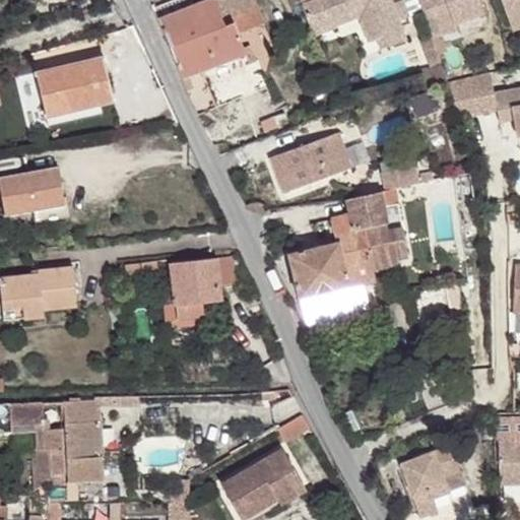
[(253,0),(210,0),(159,20),(186,89),(193,87),(188,75),(246,53),(244,48),(238,35),(263,24),(253,0)]
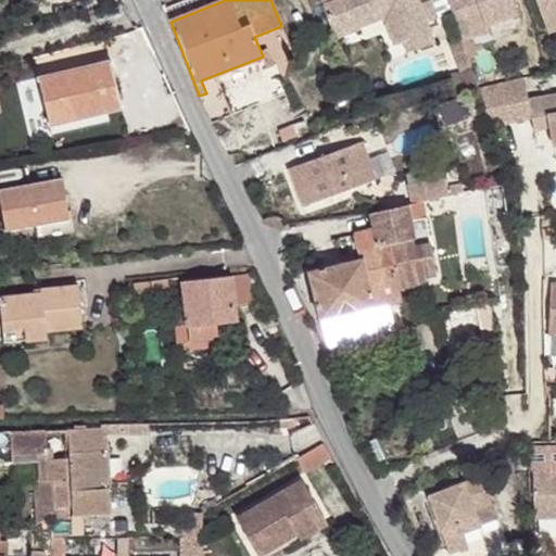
[(336,0),(323,5),(335,37),(359,28),(356,20),(374,13),(384,19),(393,43),(402,41),(411,38),(415,49),(434,42),(427,22),(437,19),(430,0),(336,0)]
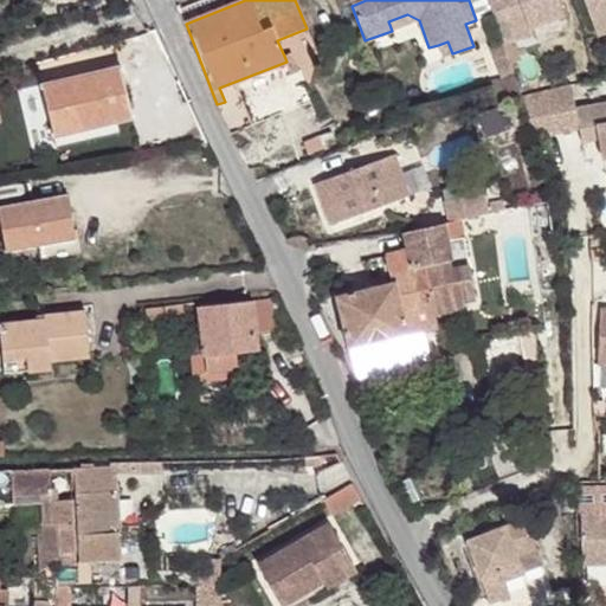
[(488,0),(504,45),(532,34),(529,27),(563,14),(558,0),(488,0)]
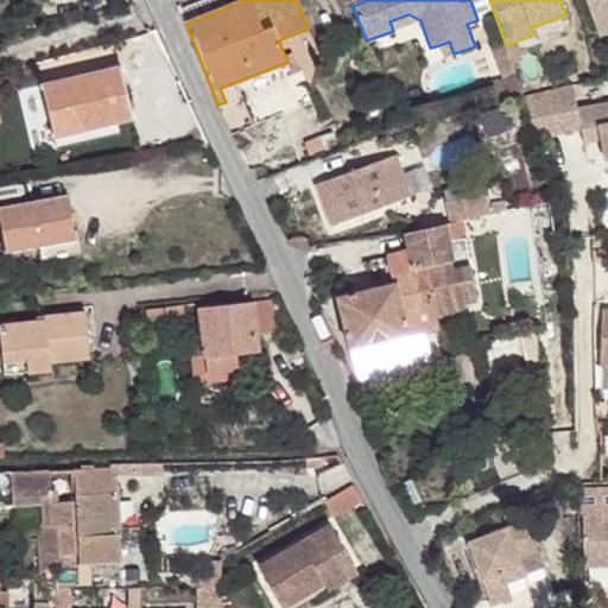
[(607,0),(584,0),(599,35),(607,31),(607,0)]
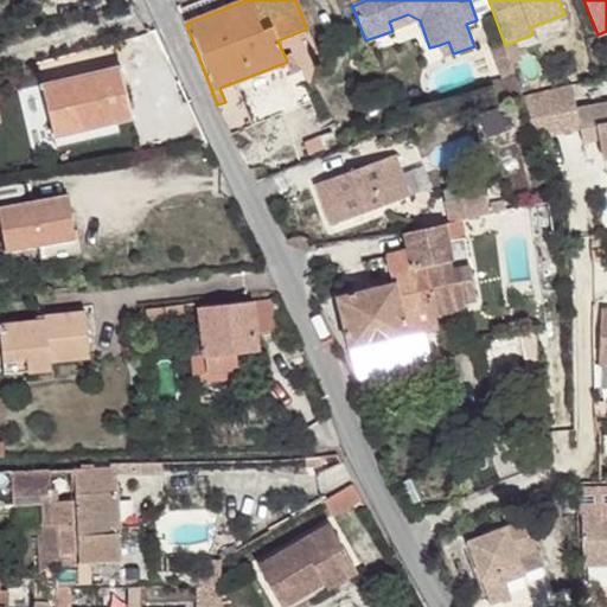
[(408,14),(389,21),(393,31),(420,20),(408,14)]
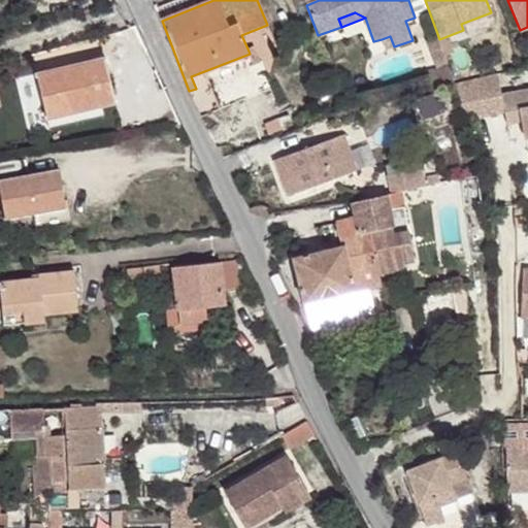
[(390,36),(382,39),(386,50),(394,46),(390,36)]
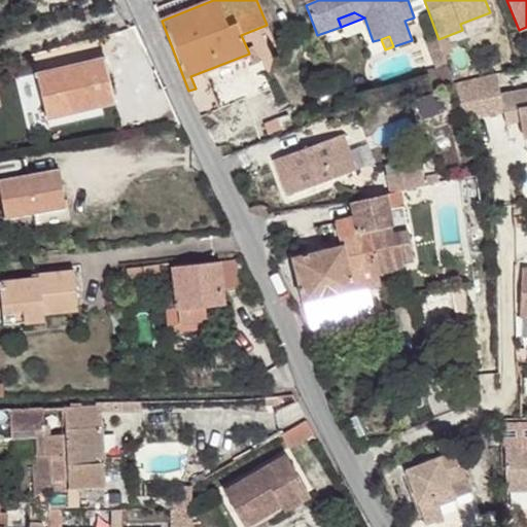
[(435,38),(427,41),(436,65),(445,62),(435,38)]
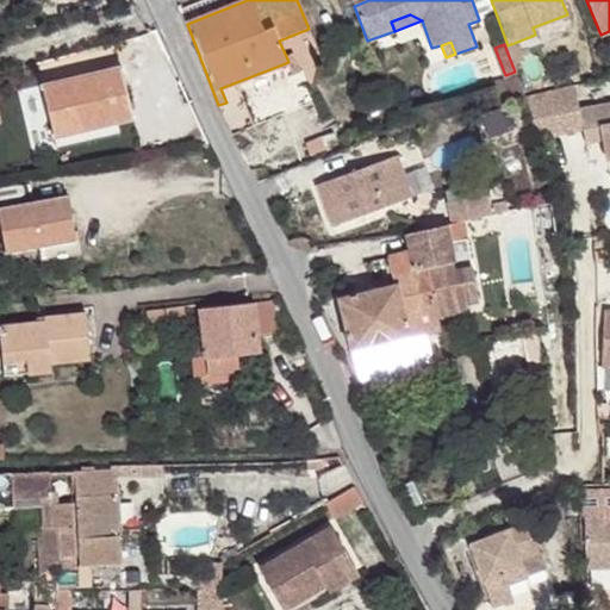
[(293,53),(286,56),(288,62),(293,74),(300,72),(293,53)]
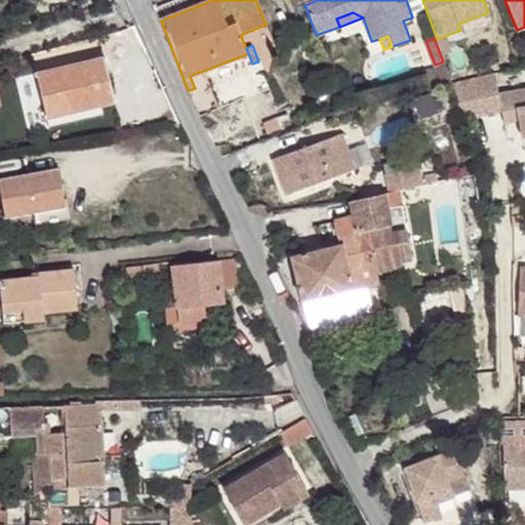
[(105,56),(36,73),(47,118),(116,102),(105,56)]
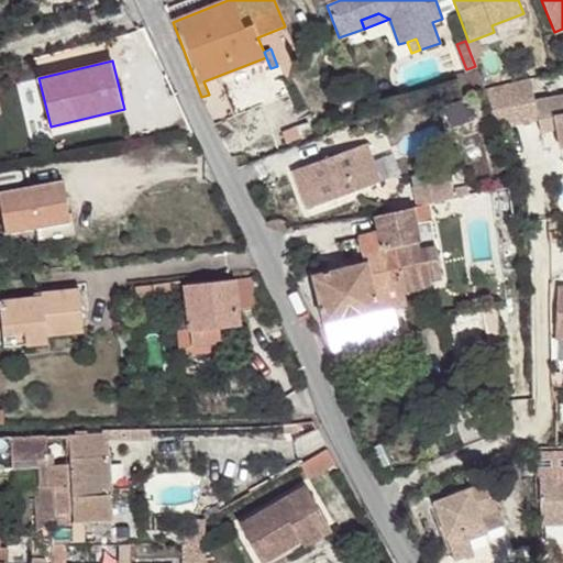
[(477,70),(464,74),(467,87),(482,84),(477,70)]
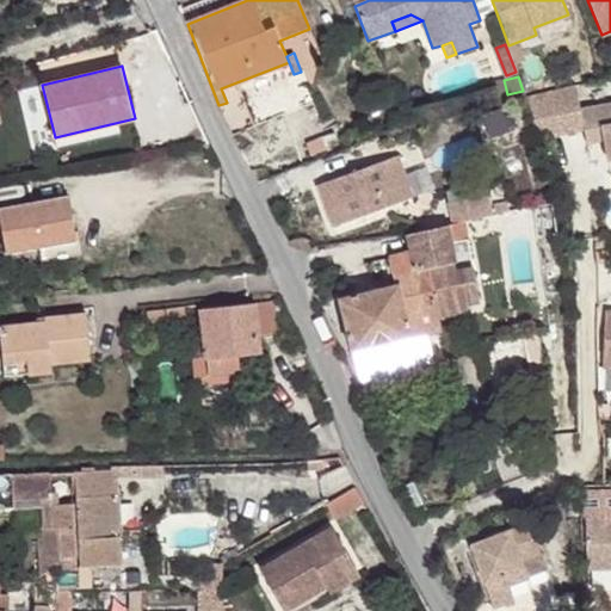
[(306,84),(295,88),(302,106),(313,103),(306,84)]
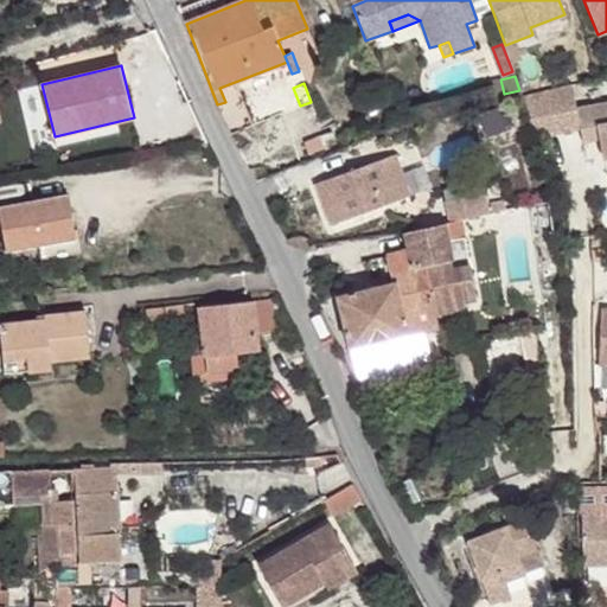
[(535,138),(580,129),(576,108),(572,84),(526,95),(535,138)]
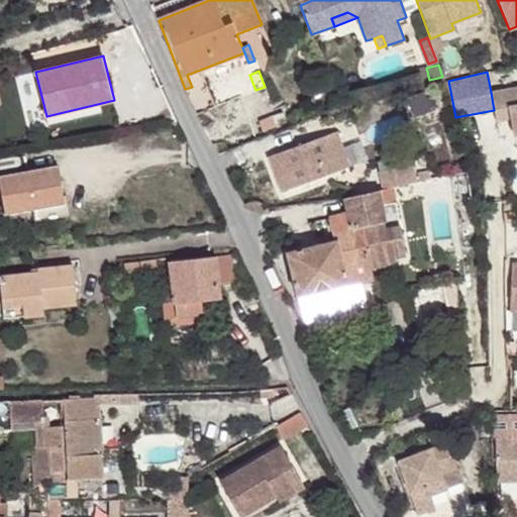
[(516,86),(491,92),(494,110),(509,108),(511,119),(514,135),(516,134),(516,86)]
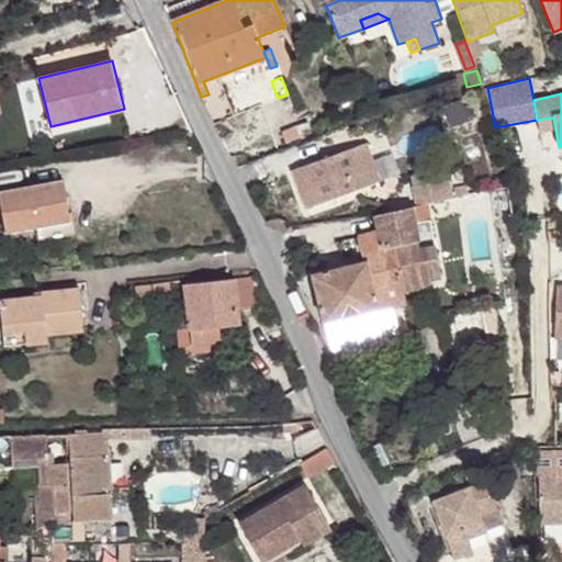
[(125,115),(124,109),(51,126),(53,137),(112,123),(111,120),(125,115)]
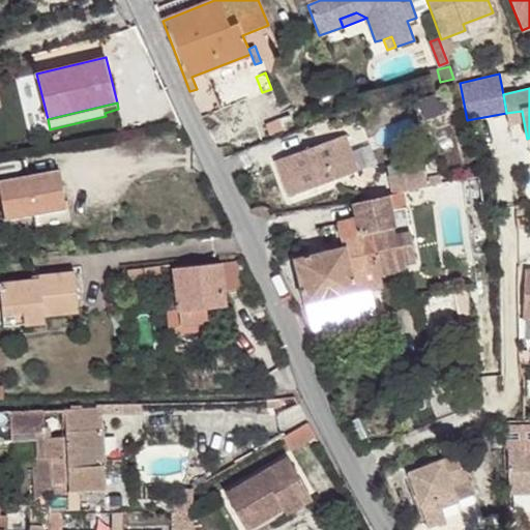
[(522,111),(506,113),(508,124),(524,122),(522,111)]
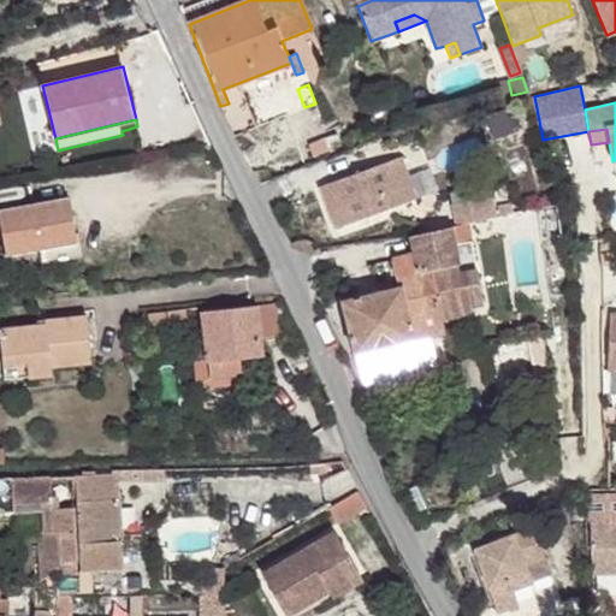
[(337,134),(309,143),(313,154),(341,144),(337,134)]
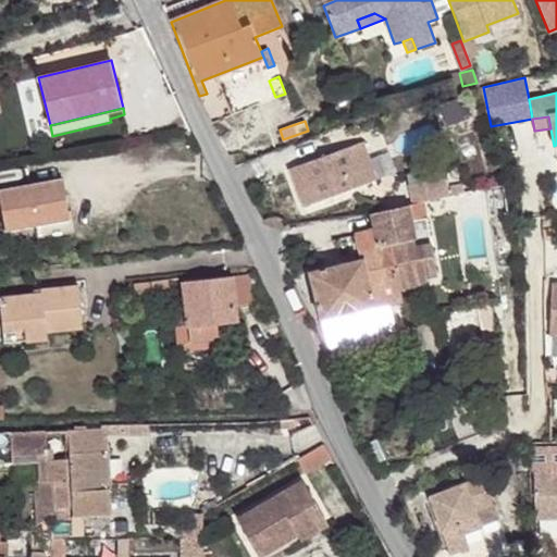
[(362,141),(289,169),(304,207),(375,180),(362,141)]
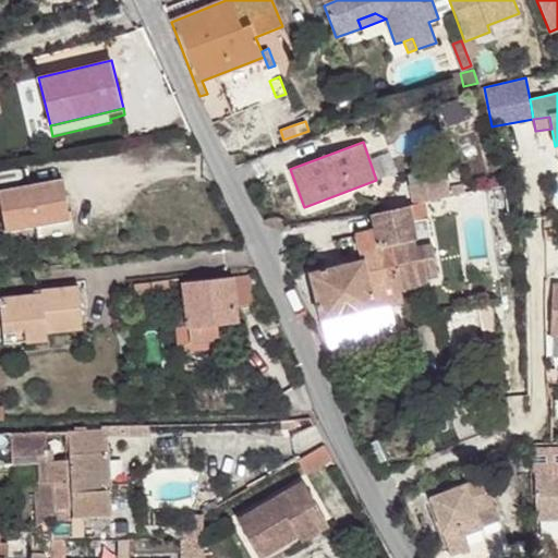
[(70,219),(62,179),(0,190),(0,223),(4,223),(5,230),(36,225),(70,219)]
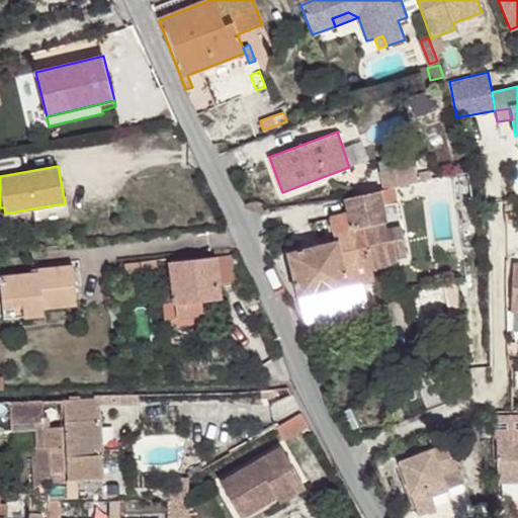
[(380,172),(383,190),(394,188),(412,184),(408,166),(380,172)]
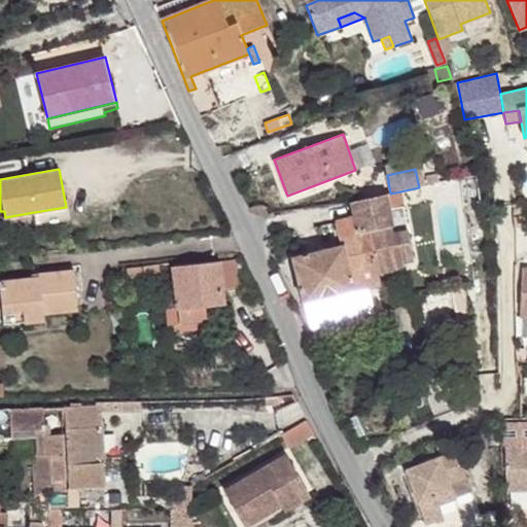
[(425,178),(427,185),(440,183),(437,175),(425,178)]
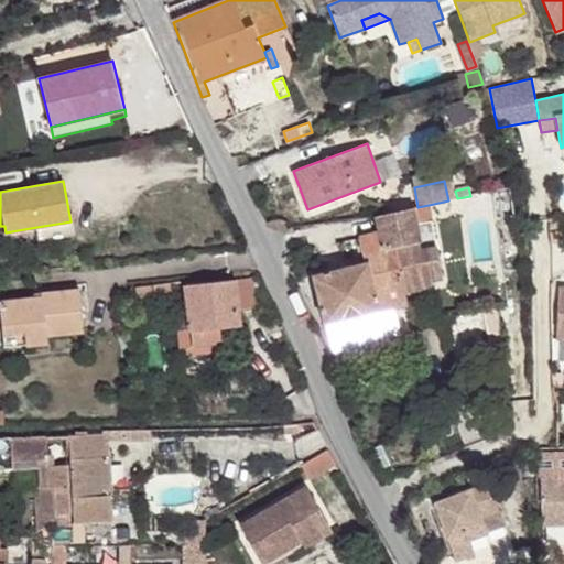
[(418,207),(376,216),(380,232),(381,232),(386,249),(394,247),(403,290),(427,285),(426,281),(442,279),(429,205),(418,207)]
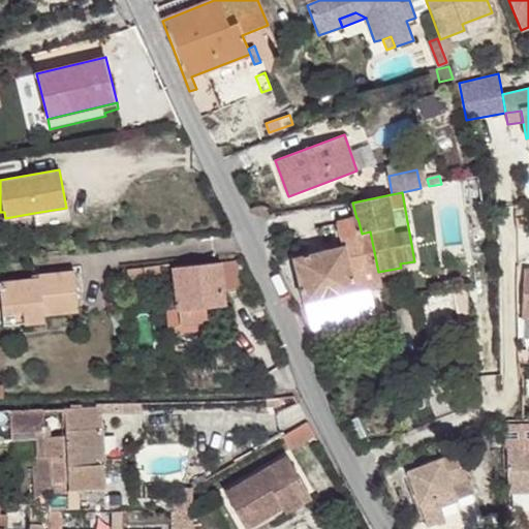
[(34,213),(36,227),(71,220),(69,208),(66,208),(34,213)]
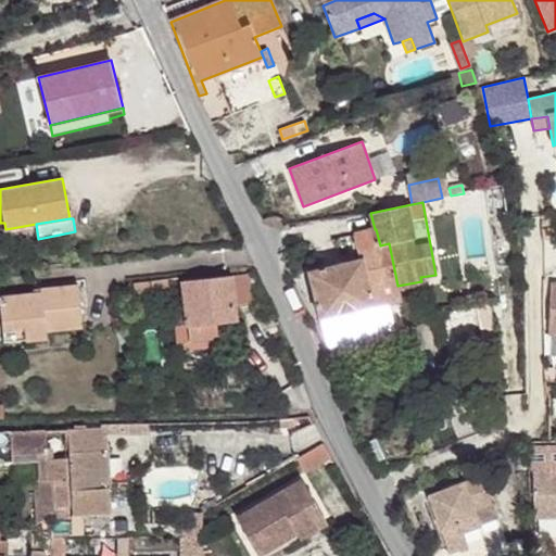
[(375,229),(354,234),(361,260),(308,272),(320,318),(387,303),(401,300),(397,286),(389,243),(380,245),(376,229),(375,229)]
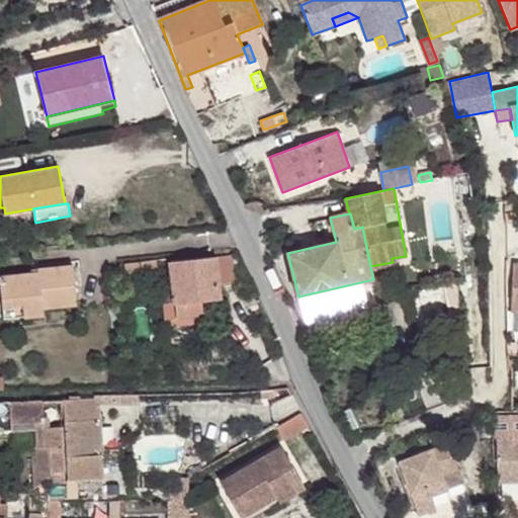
[(173,297),(174,304),(201,300),(220,299),(219,284),(235,282),(232,255),(170,262),(172,285),(165,285),(165,289),(162,289),(163,298),(173,297)]
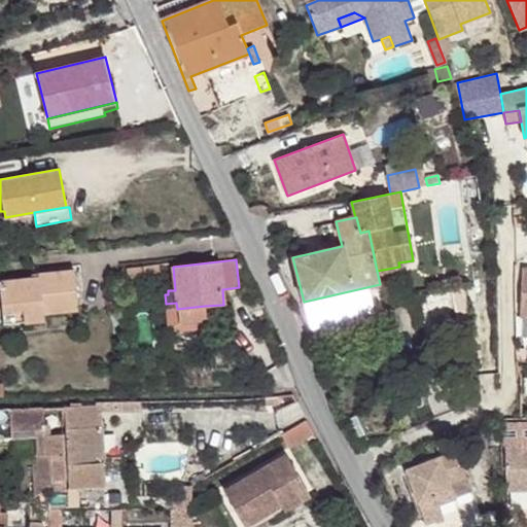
[(161,277),(159,264),(127,268),(127,274),(128,280),(161,277)]
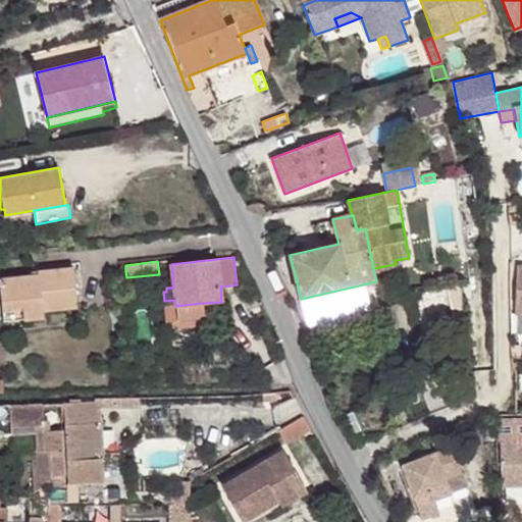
[(0,279),(4,308),(22,306),(24,319),(45,317),(45,310),(77,307),(73,267),(38,271),(39,275),(0,279)]
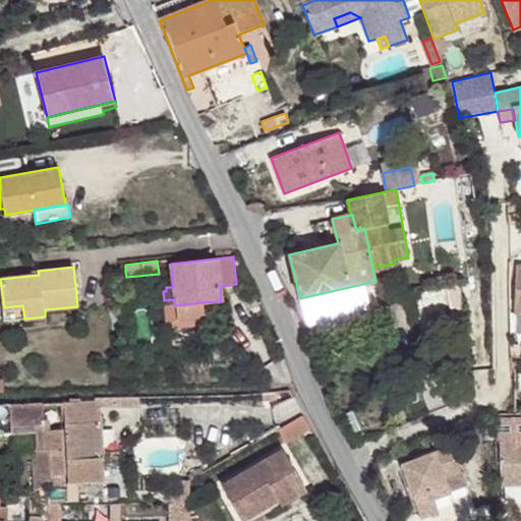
[(362,284),(300,298),(306,324),(367,309),(362,284)]
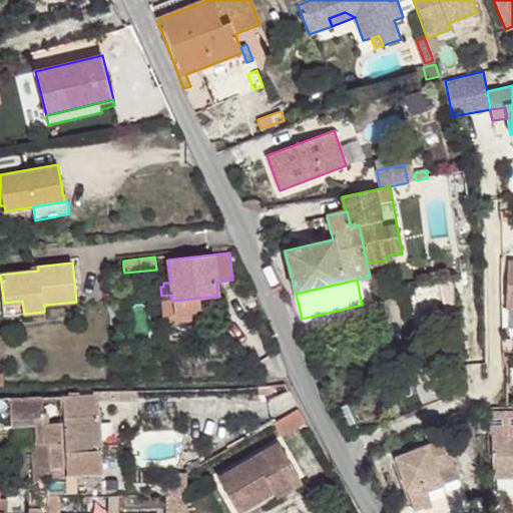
[(452,280),(442,282),(451,328),(458,327),(452,280)]
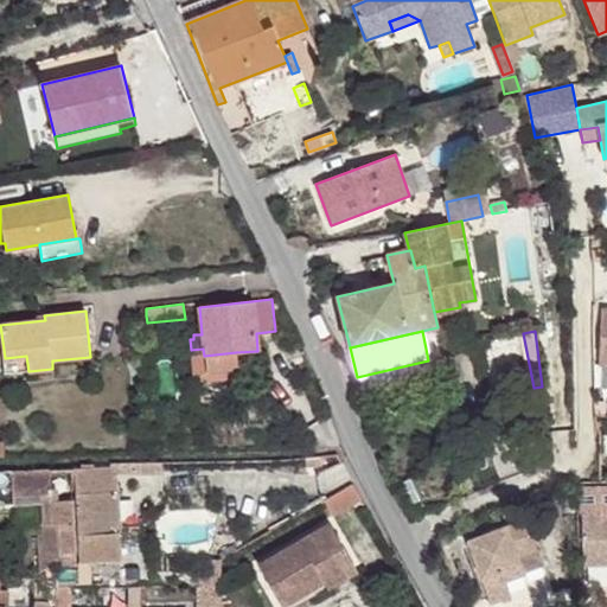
[(236,352),(204,356),(206,371),(208,371),(208,375),(236,372),(236,369),(237,369),(236,352)]
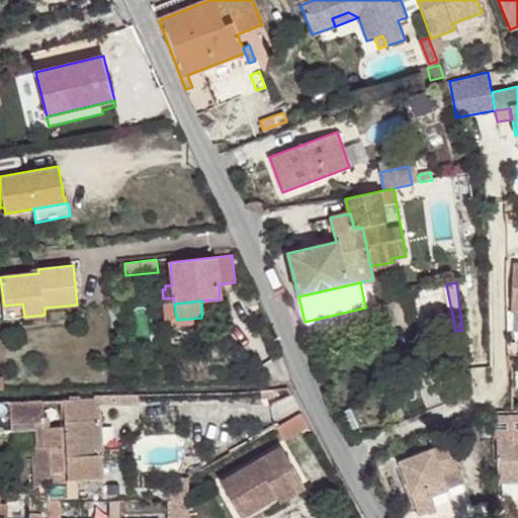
[(94,396),(95,399),(95,406),(118,406),(117,396),(94,396)]
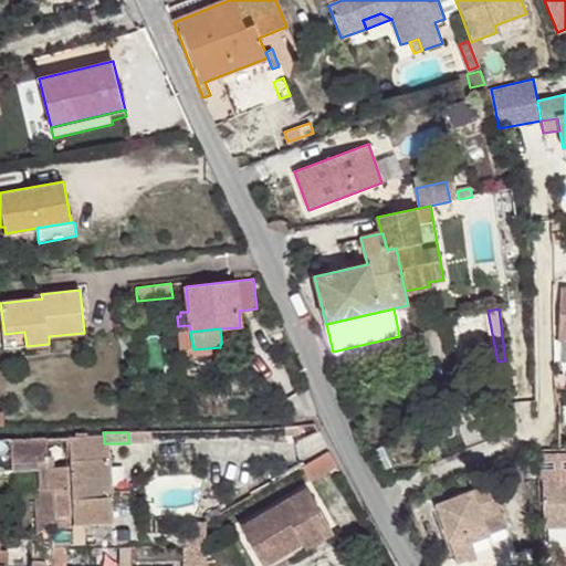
[(150,432),(128,432),(129,443),(152,442),(150,432)]
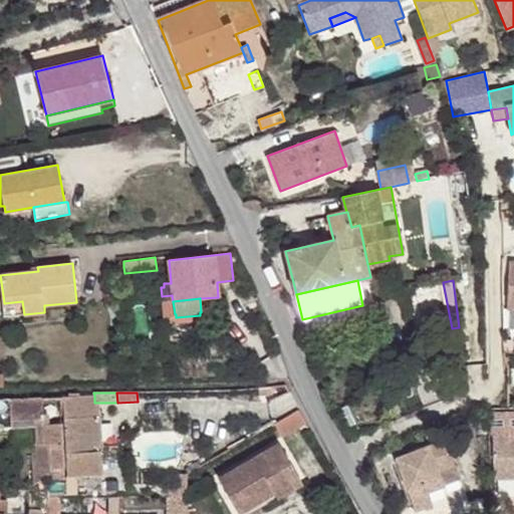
[(64,419),(68,476),(102,475),(99,417),(94,418),(94,403),(94,396),(63,397),(63,419),(64,419)]
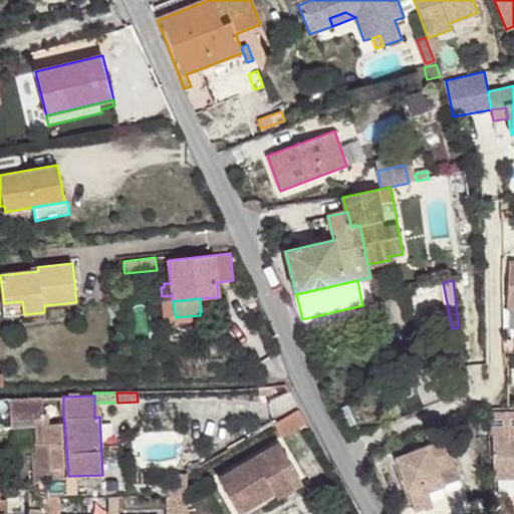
[(63,397),(0,398),(0,427),(35,426),(35,445),(36,461),(63,461),(61,424),(63,424),(63,419),(63,397)]
